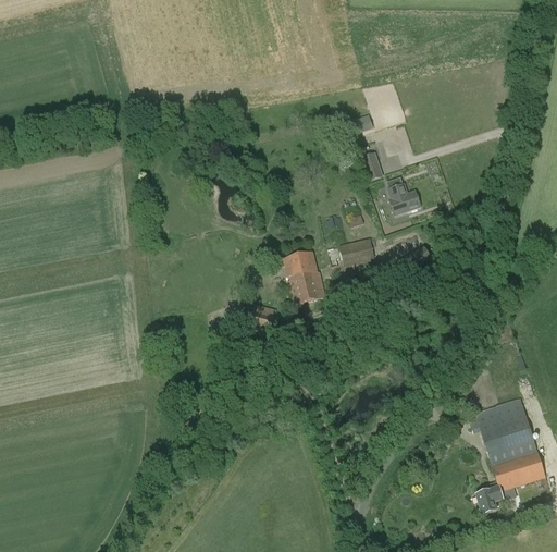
[(351,113),(354,124),(372,122),(370,111),(351,113)]
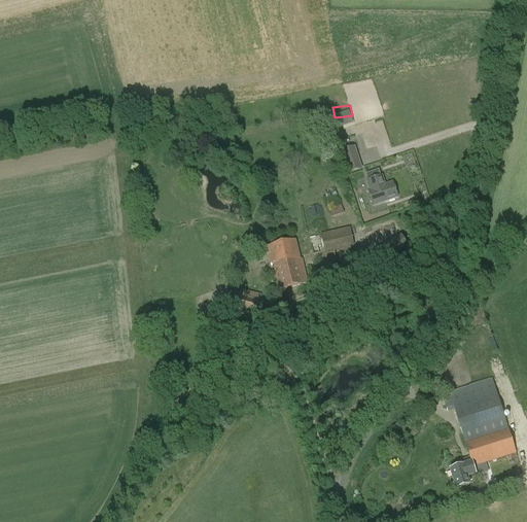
[(362,165),(354,142),(342,146),(349,169),(362,165)]
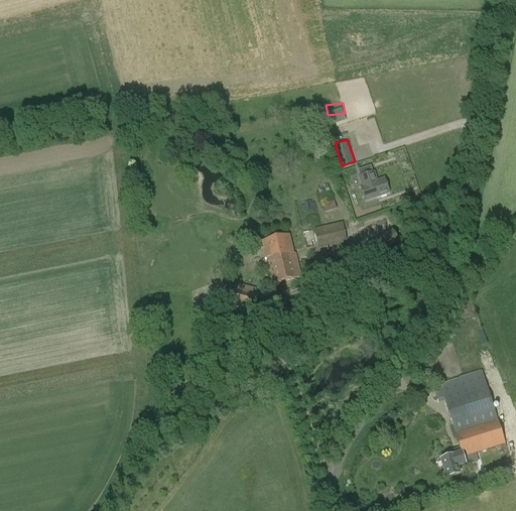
[(375,167),(359,172),(362,182),(361,182),(365,197),(378,193),(378,194),(390,189),(384,174),(378,176),(375,167)]
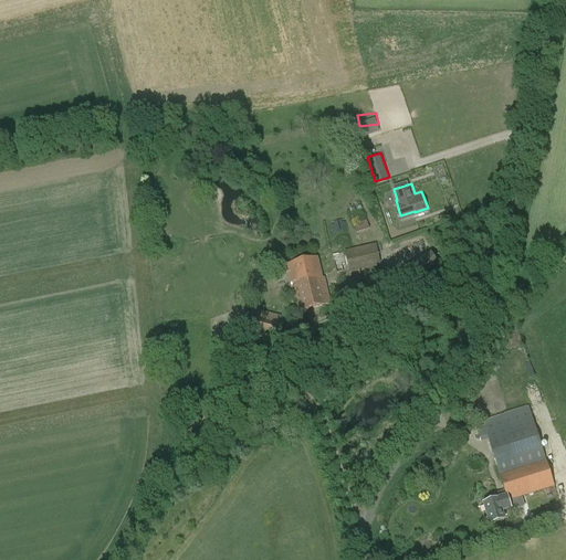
[(349,209),(362,204),(359,198),(347,201),(349,209)]
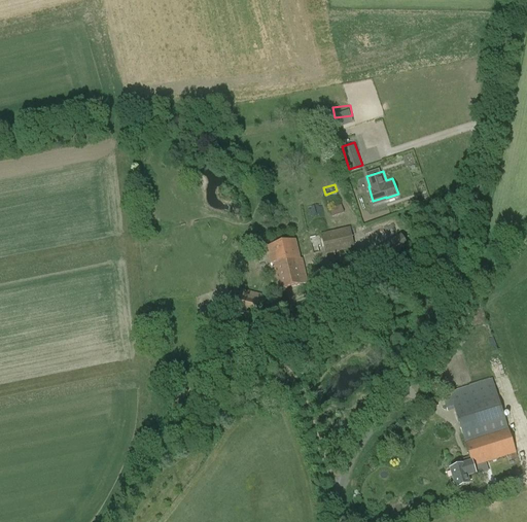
[(331,213),(344,209),(342,201),(329,205),(331,213)]
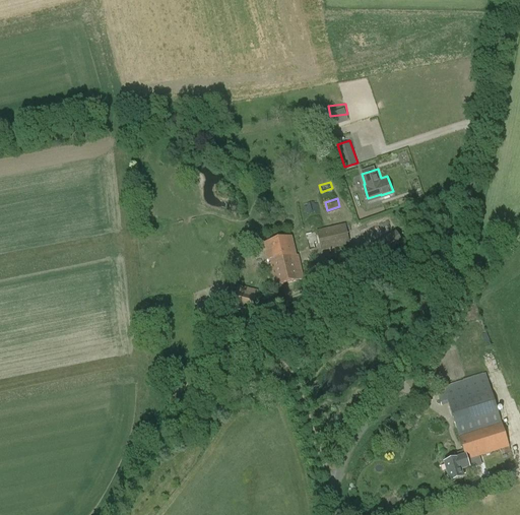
[(349,240),(344,220),(317,228),(321,246),(349,240)]
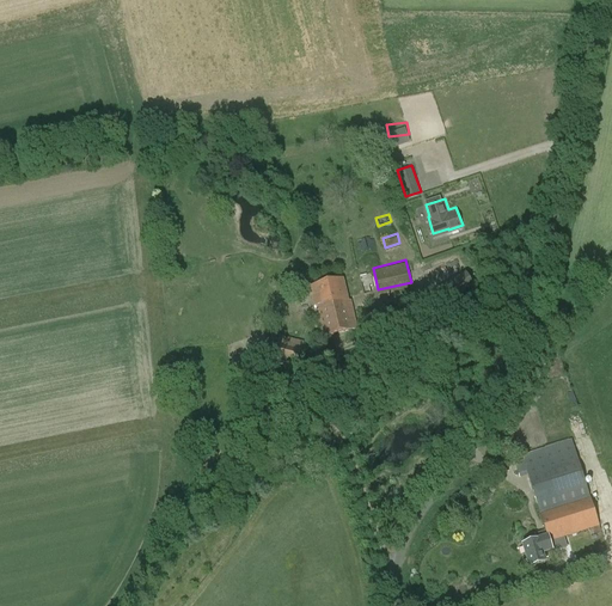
[(475,279),(466,265),(439,282),(447,295),(475,279)]
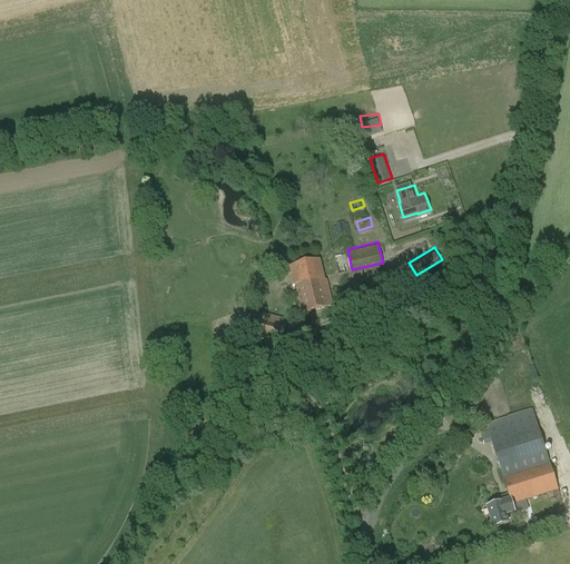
[(333,302),(327,278),(326,276),(325,276),(320,255),(288,263),(294,286),(296,285),(302,309),(333,302)]
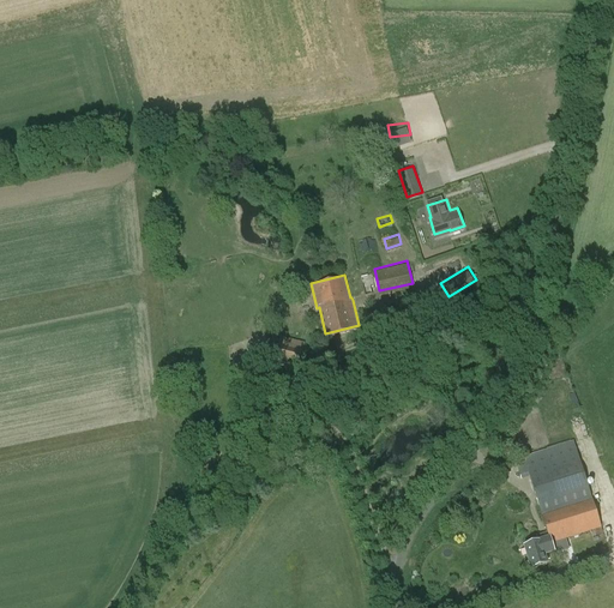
[(299,367),(305,338),(281,332),(274,360),(299,367)]
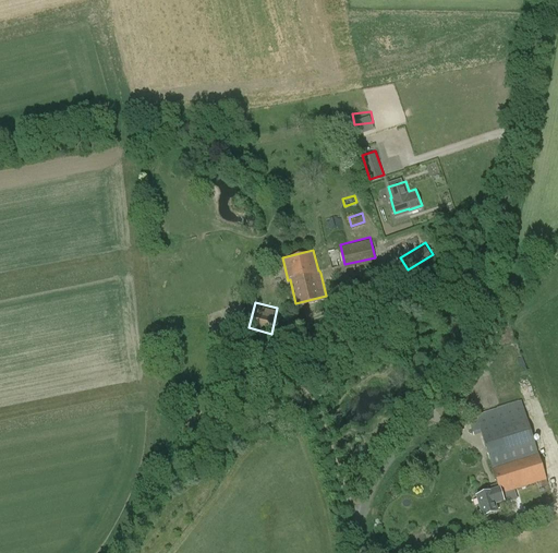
[(481,430),(493,466),(538,451),(521,397),(475,411),(481,430)]
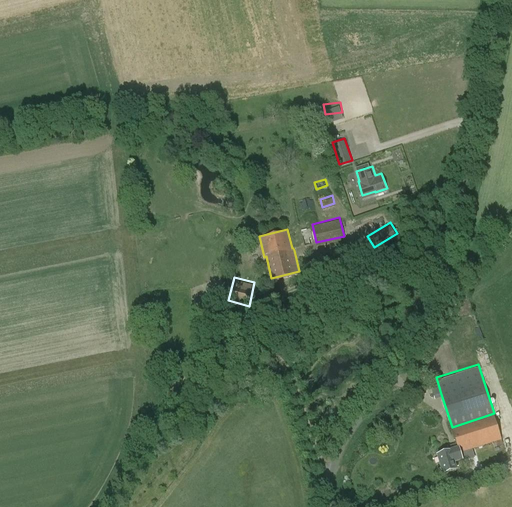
[(429,379),(433,396),(441,394),(436,377),(429,379)]
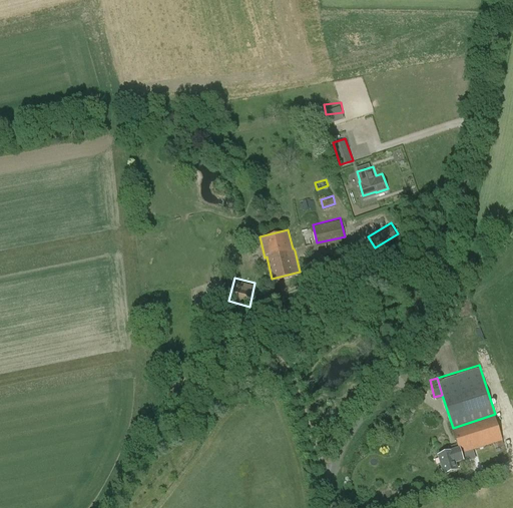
[(503,438),(495,414),(453,428),(458,445),(460,451),(462,451),(503,438)]
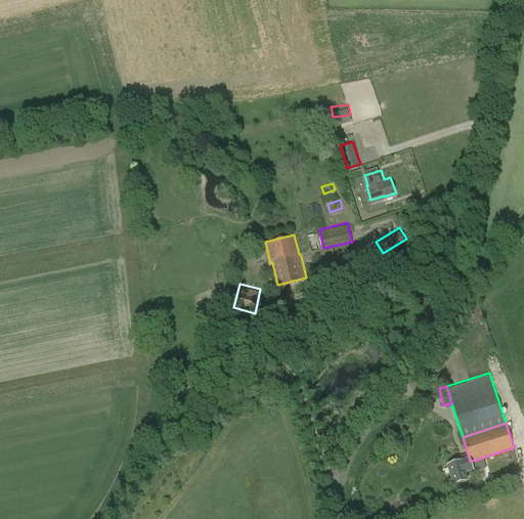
[(467,478),(465,471),(474,468),(472,461),(470,461),(468,455),(460,457),(461,459),(447,463),(454,482),(467,478)]
